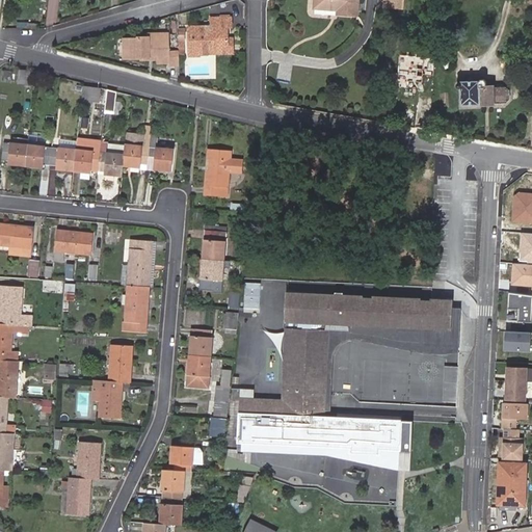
[(314,0),(314,8),(337,10),(337,14),(357,15),(357,0),(314,0)]
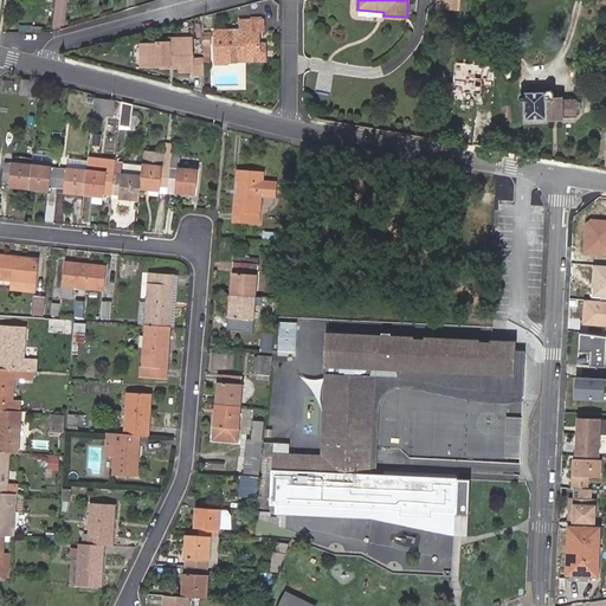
[(457,0),(440,0),(440,10),(457,11),(457,0)]
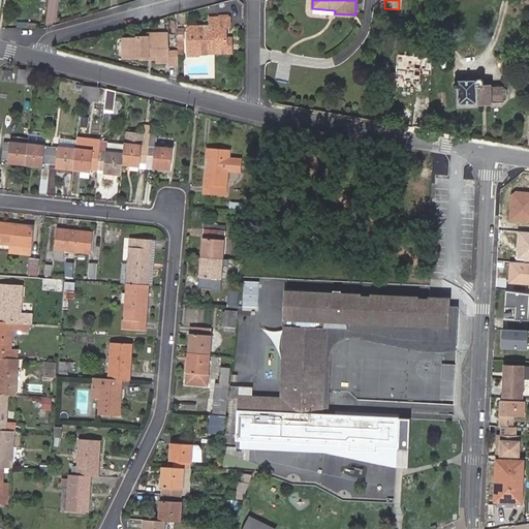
[(226,49),(226,37),(226,27),(229,27),(229,17),(210,18),(210,26),(188,27),(188,41),(177,41),(177,57),(189,57),(199,56),(199,55),(209,55),(209,50),(226,49)]
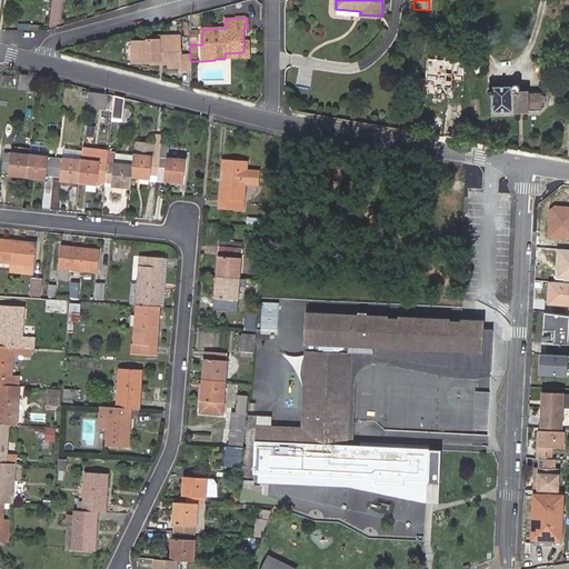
[(180,56),(180,36),(159,37),(159,39),(148,40),(148,41),(138,41),(138,61),(163,60),(162,59),(170,59),(170,60),(170,67),(180,67),(180,70),(190,70),(190,61),(190,56),(180,56)]
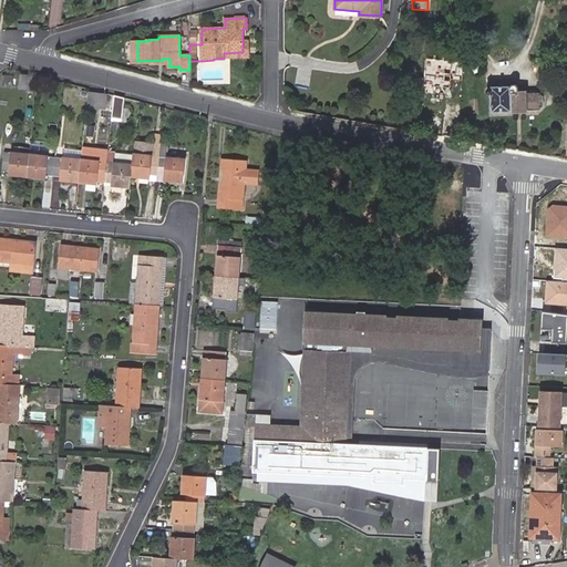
[(248,40),(243,40),(243,52),(224,53),(224,59),(248,58),(248,40)]
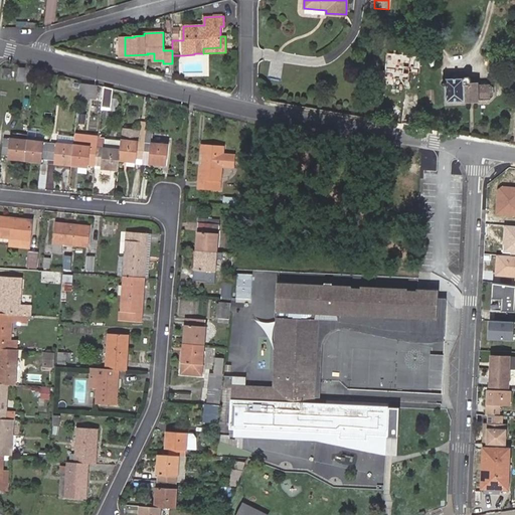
[(34,82),(36,69),(20,67),(18,80),(34,82)]
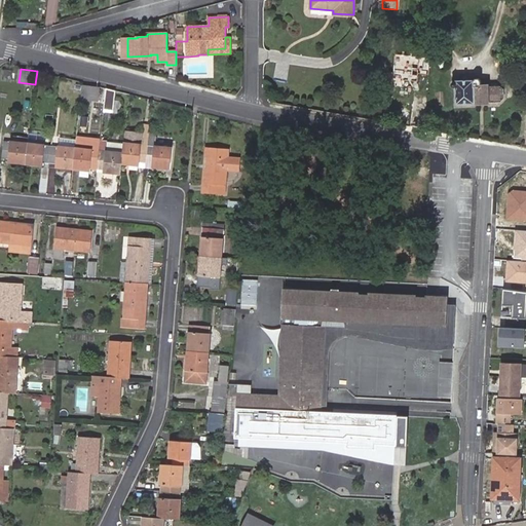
[(456,88),(457,103),(489,103),(489,101),(500,101),(503,99),(503,89),(500,86),(490,86),(489,84),(482,84),(482,81),(481,79),(480,78),(478,78),(474,80),(457,80),(457,81),(454,81),(452,82),(452,86),(453,86),(456,88)]
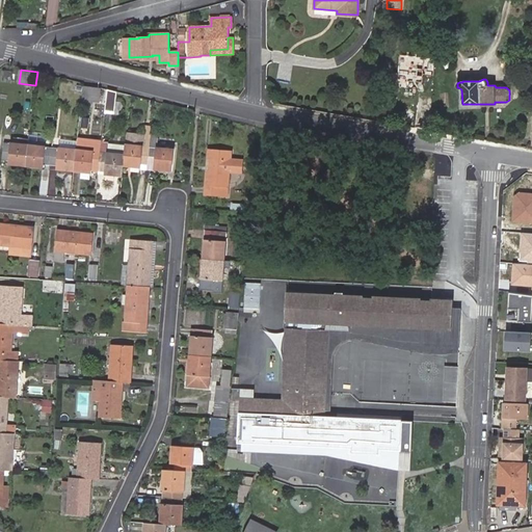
[(101,88),(84,86),(84,92),(82,105),(91,106),(92,100),(99,101),(101,88)]
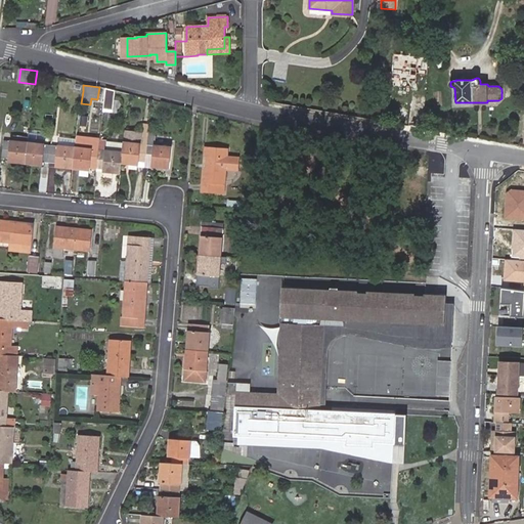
[(116,90),(107,88),(104,107),(114,110),(116,90)]
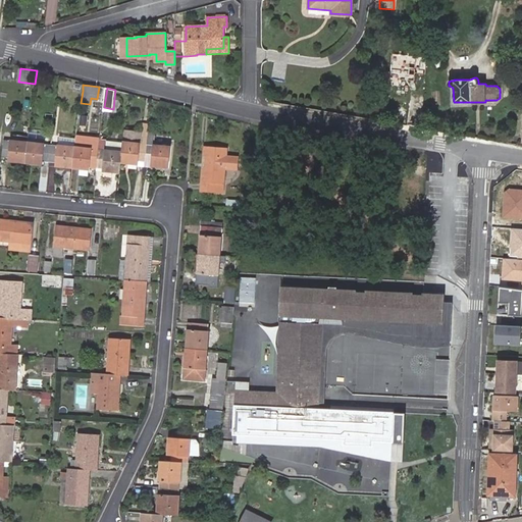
[(146,165),(149,132),(150,124),(144,123),(143,133),(142,143),(124,141),(123,144),(122,158),(129,159),(128,163),(146,165)]
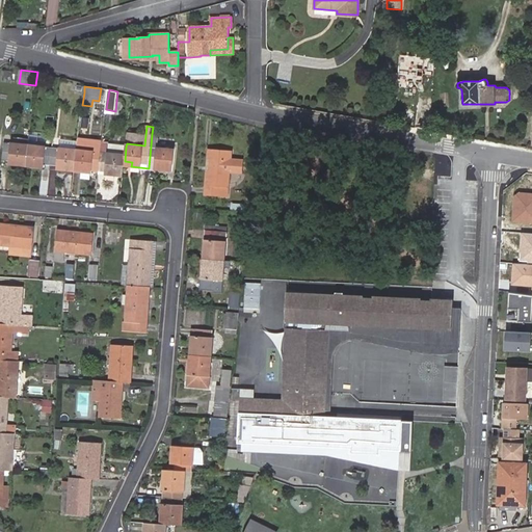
[(144,145),(145,135),(128,133),(127,143),(144,145)]
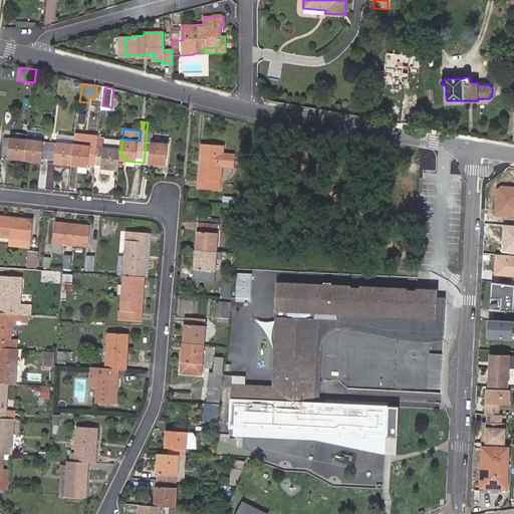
[(154,130),(147,130),(144,163),(159,164),(159,160),(166,161),(168,144),(152,142),(154,130)]
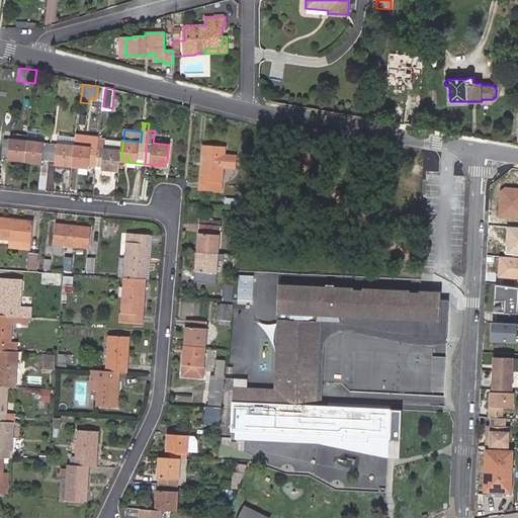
[(76,137),(76,136),(53,133),(52,143),(50,160),(56,160),(56,164),(65,165),(65,161),(73,162),(76,137)]
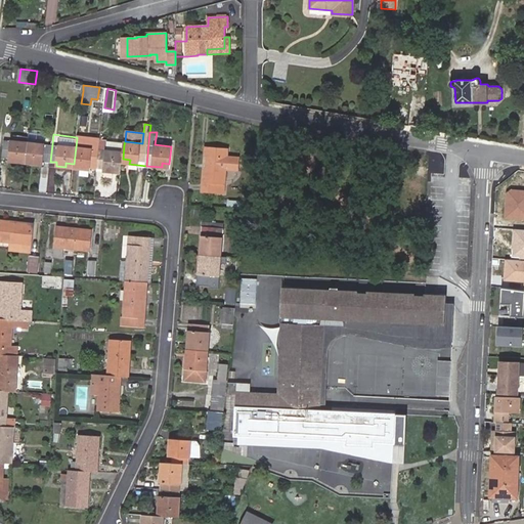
[(98,167),(101,138),(94,137),(94,140),(77,138),(74,164),(82,165),(81,169),(90,170),(91,166),(98,167)]
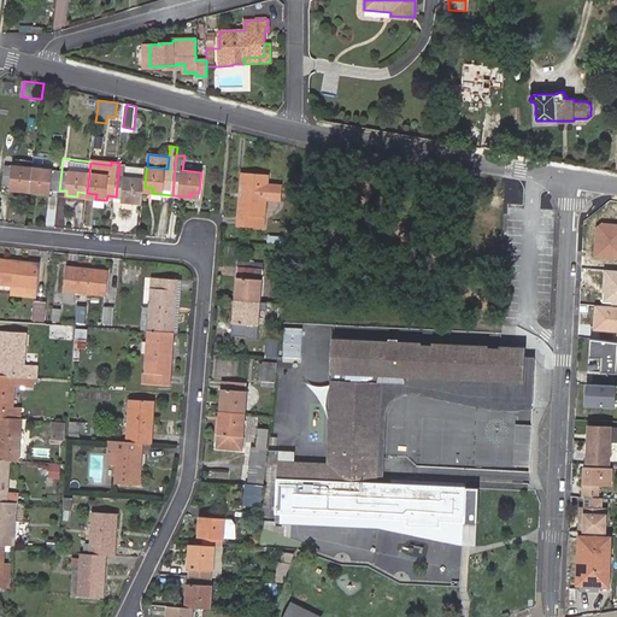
[(116,197),(124,198),(123,201),(135,203),(135,199),(144,199),(146,170),(127,168),(127,164),(119,163),(116,197)]
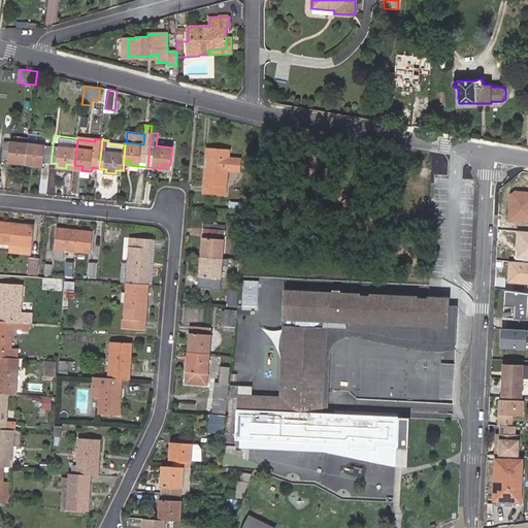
[(27,160),(29,143),(4,140),(2,157),(9,158),(9,162),(19,163),(19,159),(27,160)]
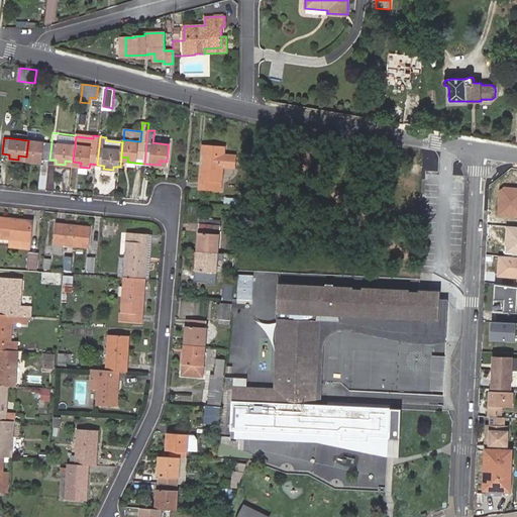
[(49,160),(52,142),(28,140),(26,157),(33,158),(33,162),(41,163),(42,159),(49,160)]
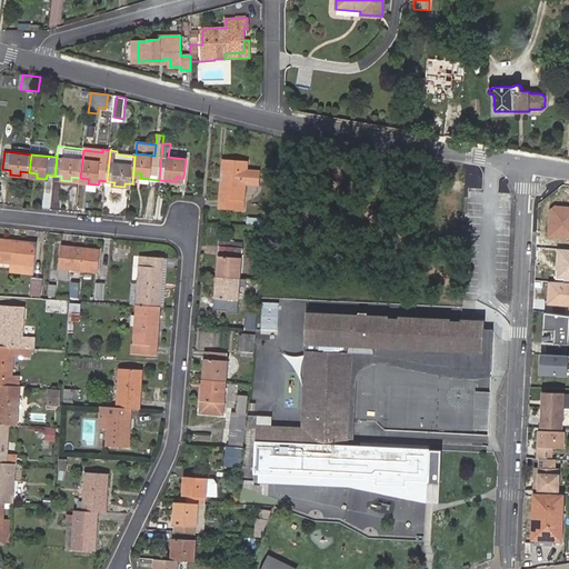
[(249,162),(223,160),(219,208),(243,210),(247,185),(258,186),(260,171),(248,170),(249,162)]
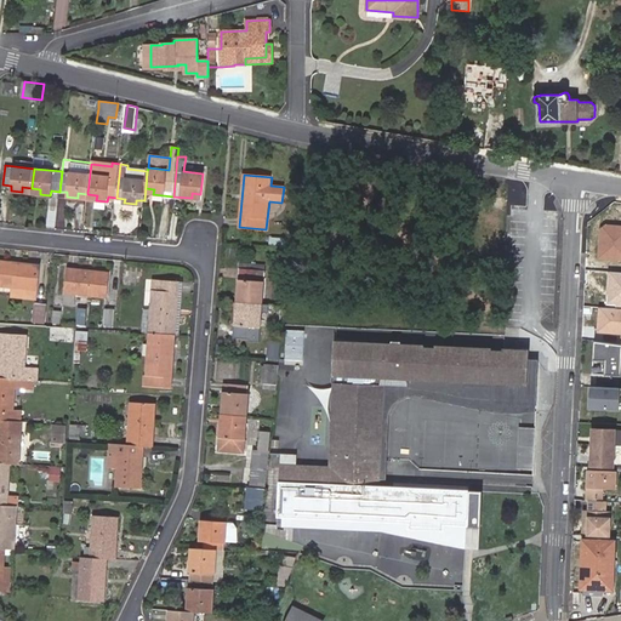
[(620,260),(620,226),(605,224),(600,229),(598,258),(620,260)]
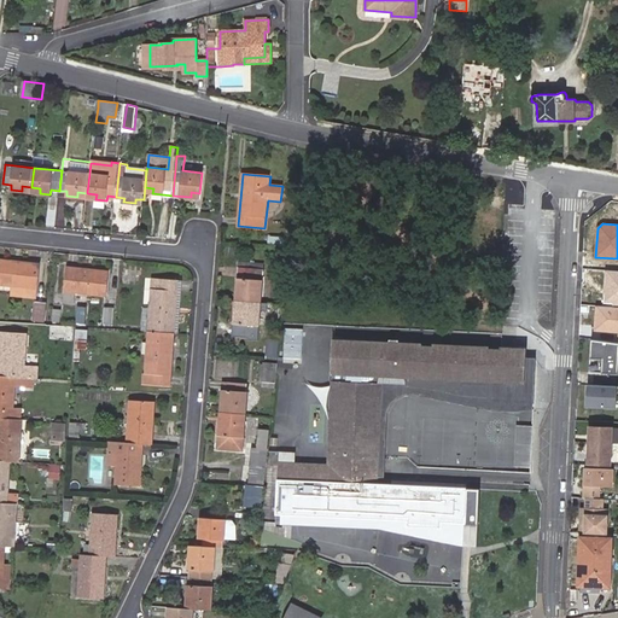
[(291,246),(291,238),(270,235),(268,235),(268,243),(269,243),(269,245),(291,246)]
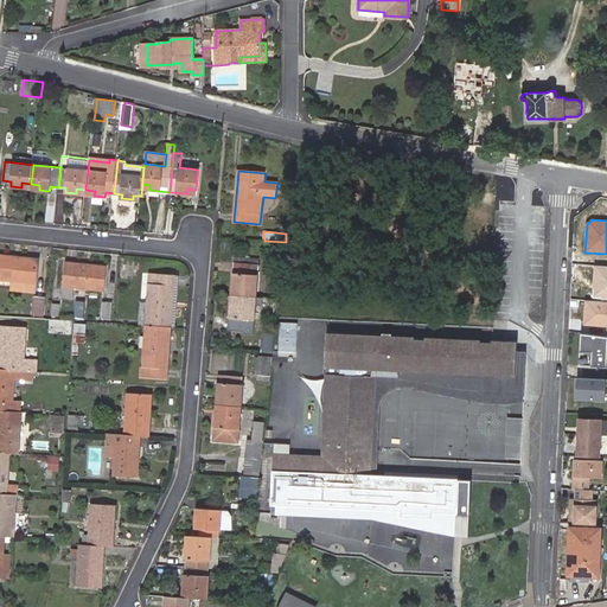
[(10,259),(10,255),(0,254),(0,279),(12,280),(23,281),(21,292),(34,293),(39,259),(26,257),(26,260),(10,259)]
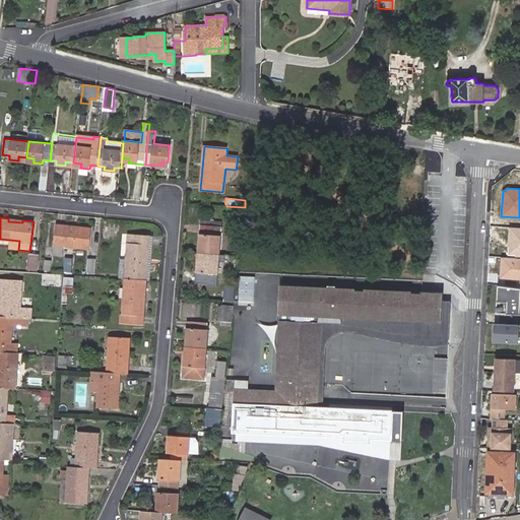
[(198,254),(218,256),(221,226),(221,221),(201,220),(198,254)]
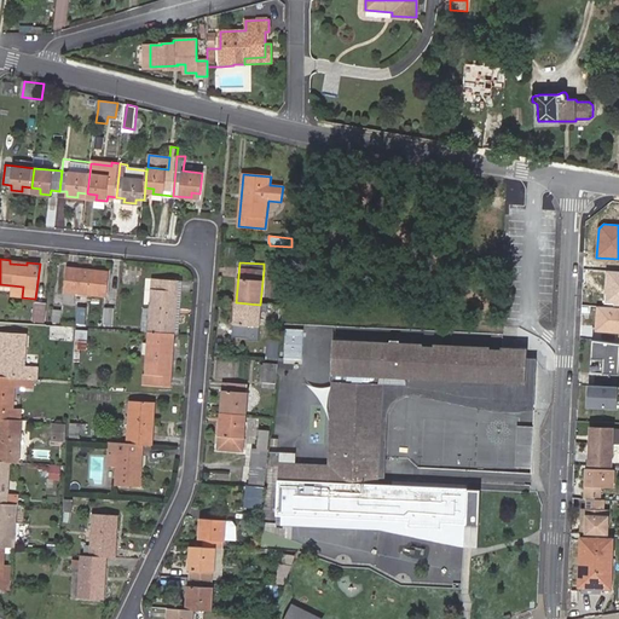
[(81,271),(81,268),(69,267),(65,302),(74,302),(75,294),(106,296),(109,271),(98,270),(97,273),(81,271)]
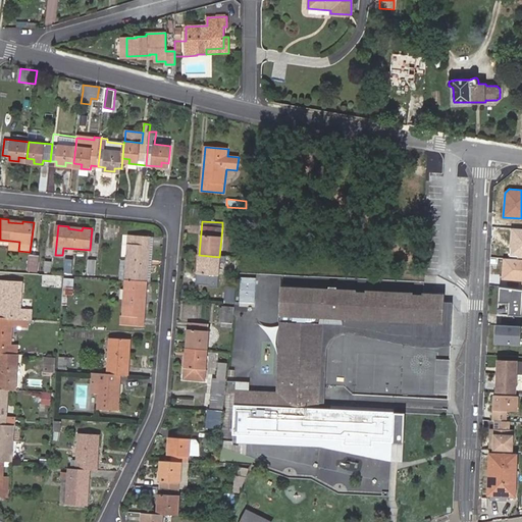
[(510,249),(510,256),(518,257),(518,254),(520,254),(520,257),(521,257),(521,228),(512,228),(511,246),(513,246),(513,249),(510,249)]
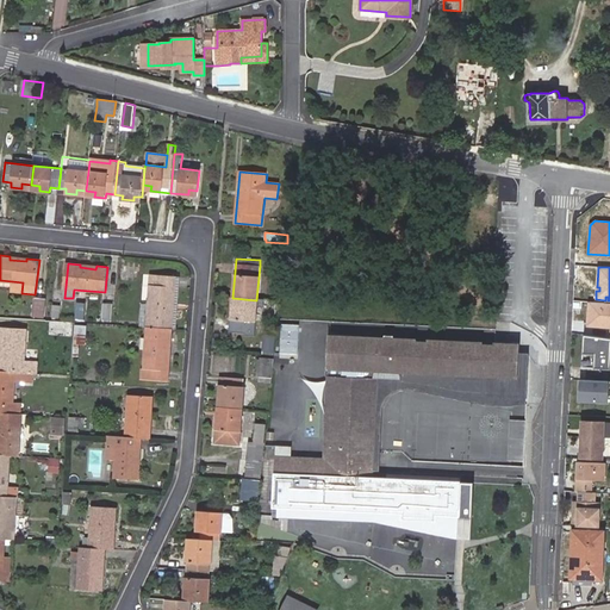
[(175,302),(176,277),(161,275),(161,286),(150,286),(149,304),(142,304),(141,325),(145,327),(173,328),(174,317),(169,317),(170,302),(175,302)]
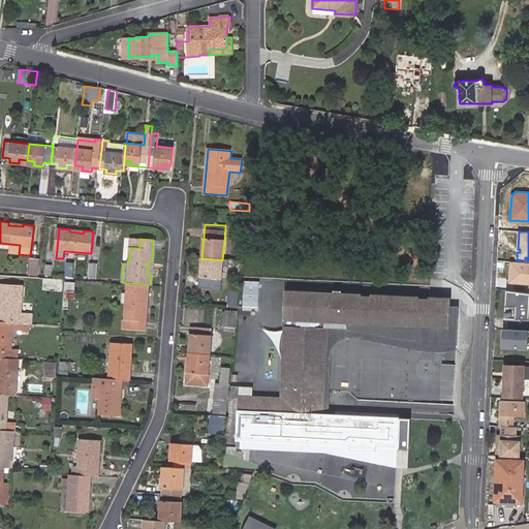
[(130,239),(130,248),(139,248),(139,239),(130,239)]
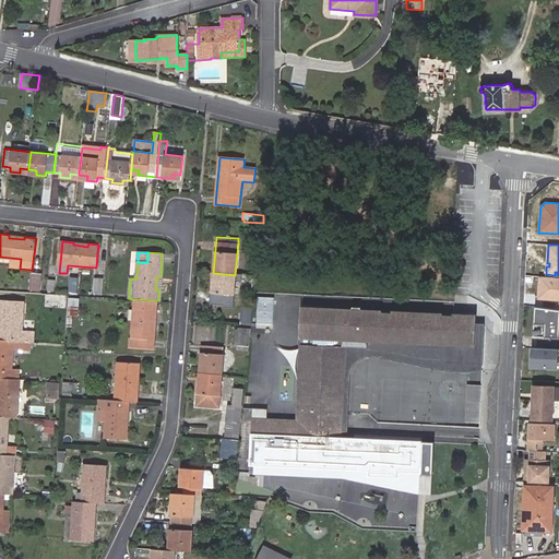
[(158,300),(163,300),(166,253),(162,253),(161,276),(156,276),(155,290),(159,290),(158,300)]
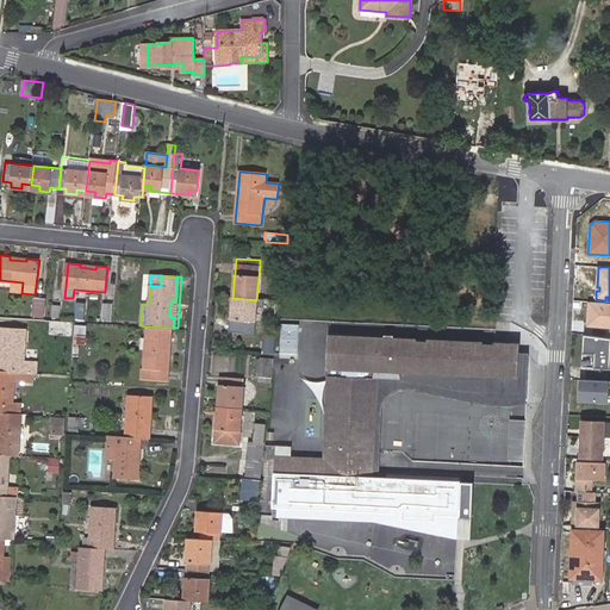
[(11,292),(22,293),(23,282),(12,281),(11,292)]
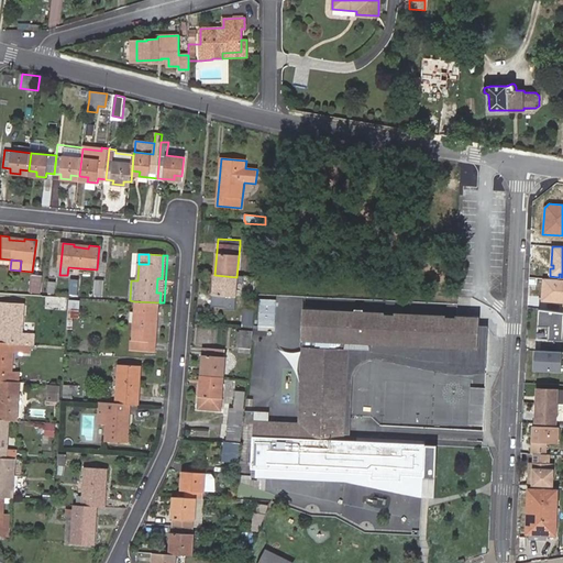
[(42,294),(43,276),(32,274),(31,293),(42,294)]
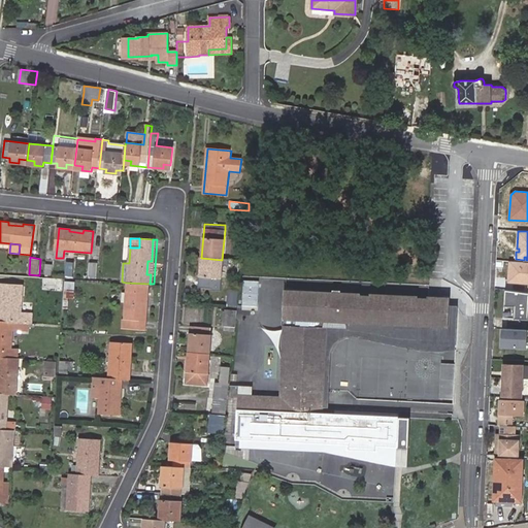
[(220,285),(222,260),(201,258),(201,264),(200,276),(203,276),(203,283),(220,285)]
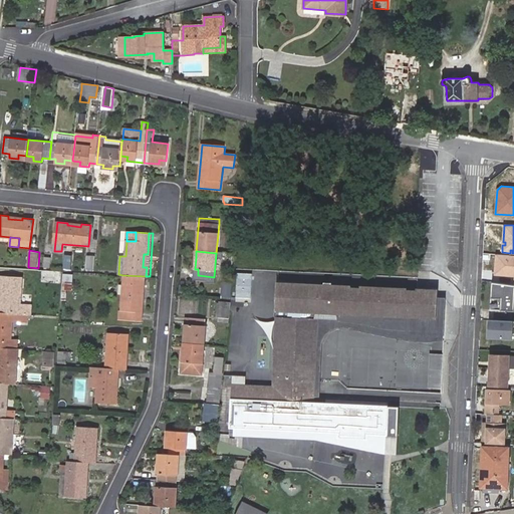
[(513,256),(496,255),(494,275),(513,277),(513,282),(513,283),(513,282),(513,256)]
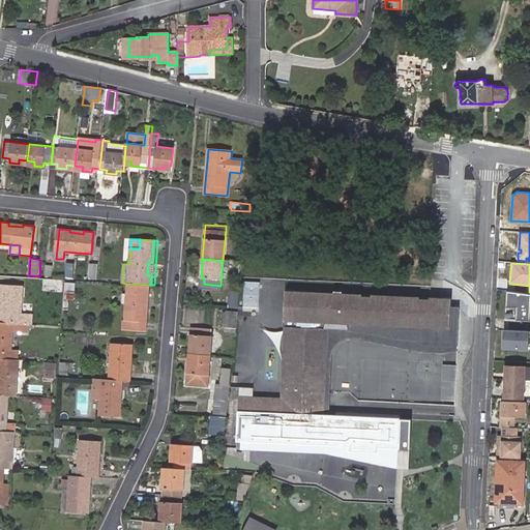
[(96,277),(98,264),(90,264),(89,276),(96,277)]
